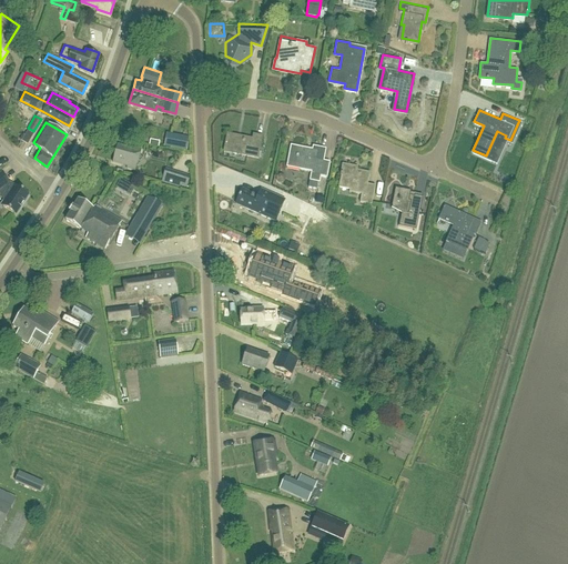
[(253,137),(227,131),(224,148),(257,155),(262,134),(254,132),(253,137)]
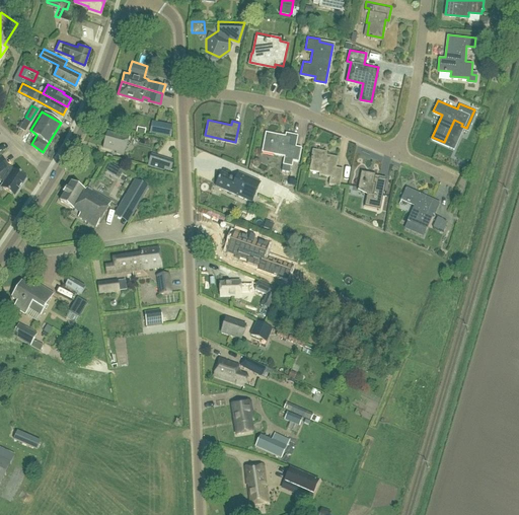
[(117,132),(106,129),(102,145),(116,149),(116,150),(124,152),(129,134),(117,131),(117,132)]
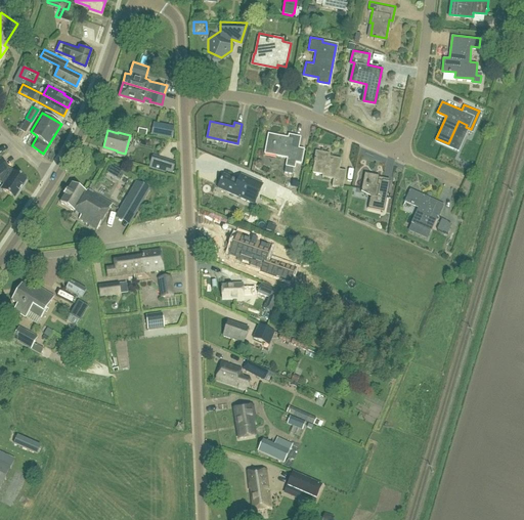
[(286,135),(267,131),(264,152),(287,156),(286,164),(295,166),(301,133),(290,131),(289,134),(286,134),(286,135)]
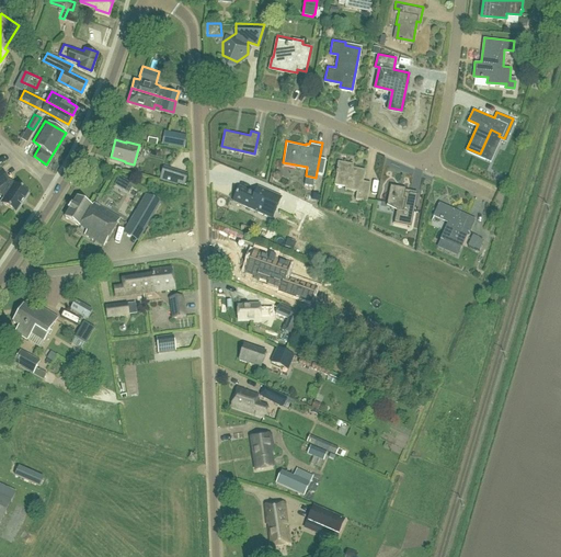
[(353,162),(339,160),(334,182),(345,184),(344,186),(356,189),(355,196),(367,199),(370,180),(363,179),(365,168),(352,166),(353,162)]
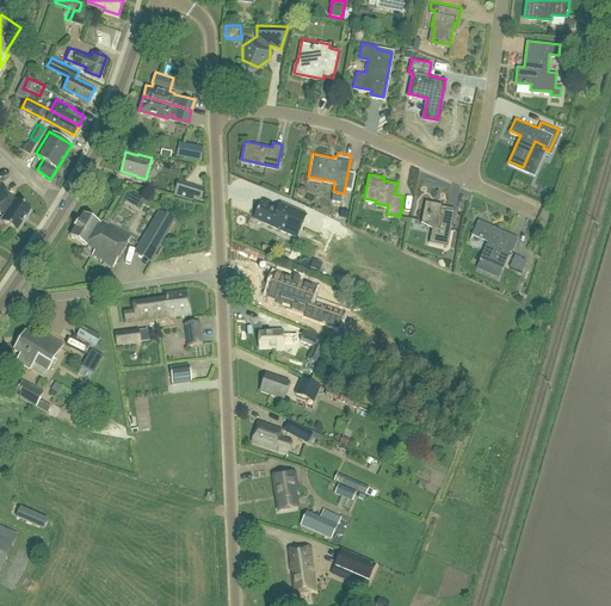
[(197,184),(178,178),(173,191),(192,198),(197,184)]
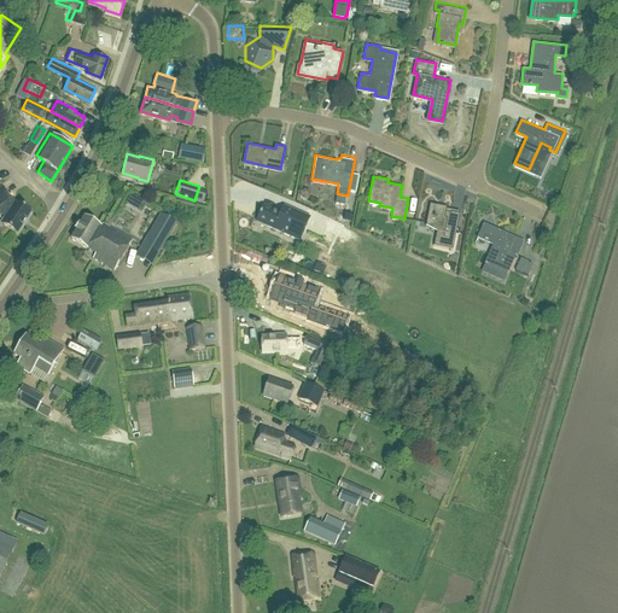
[(6,196),(0,187),(0,202),(1,202),(9,208),(10,206),(12,208),(4,221),(17,229),(31,209),(15,198),(9,193),(6,196)]
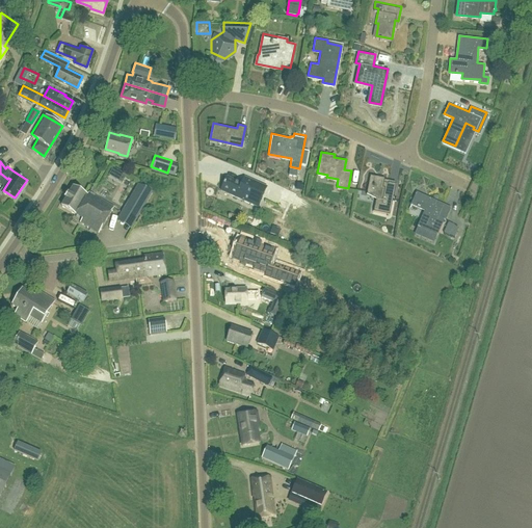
[(124,186),(130,174),(114,165),(108,178),(124,186)]
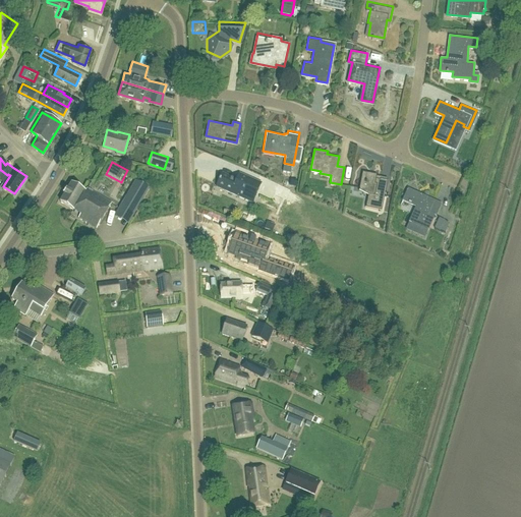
[(377,172),(362,169),(359,185),(369,187),(365,205),(382,208),(387,177),(375,175),(377,172)]
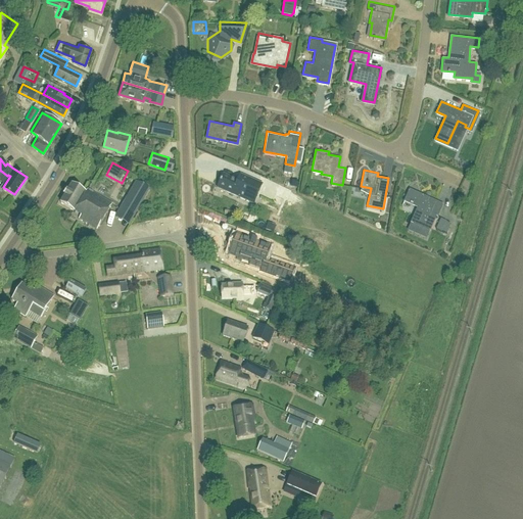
[(240,172),(238,178),(223,171),(217,185),(218,185),(218,184),(225,187),(225,188),(238,194),(253,201),(256,194),(262,181),(240,172)]
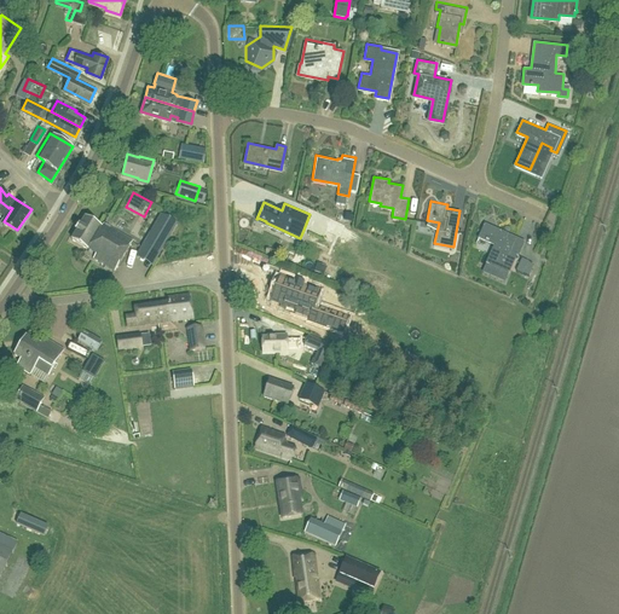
[(177,220),(162,212),(138,253),(152,261),(177,220)]
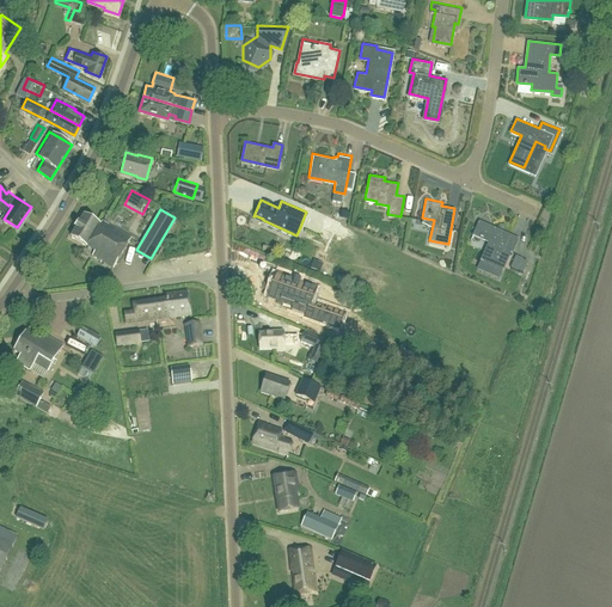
[(99,221),(84,212),(71,234),(95,249),(92,252),(114,265),(132,234),(102,218),(99,221)]
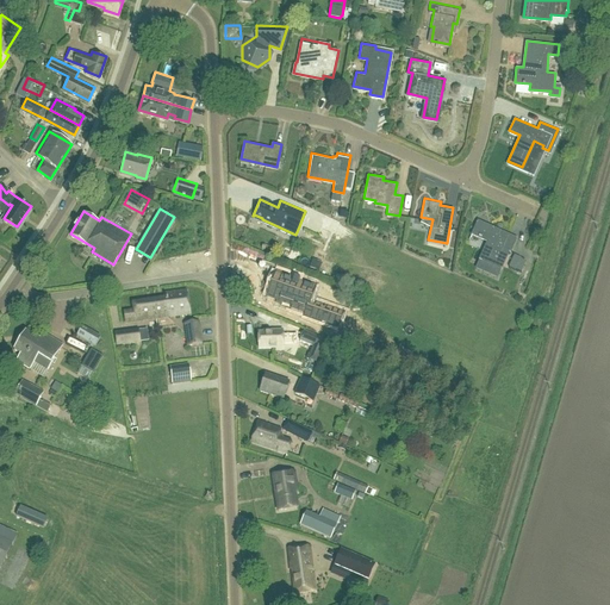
[(492,226),(477,219),(471,231),(486,238),(478,256),(500,266),(509,249),(510,250),(516,235),(492,225),(492,226)]
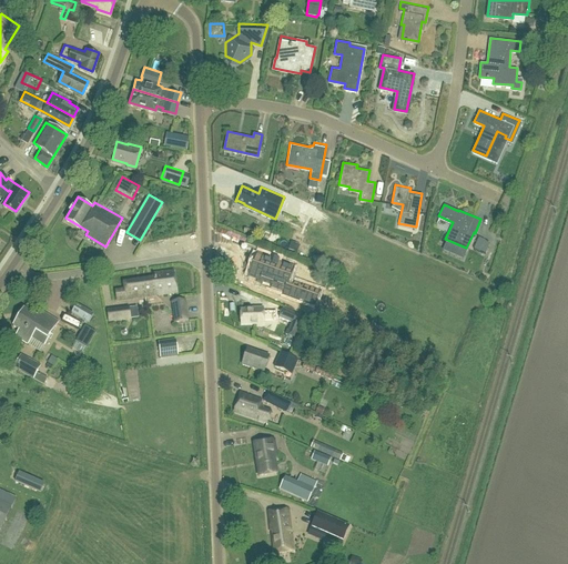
[(479,250),(485,238),(478,234),(473,247),(479,250)]
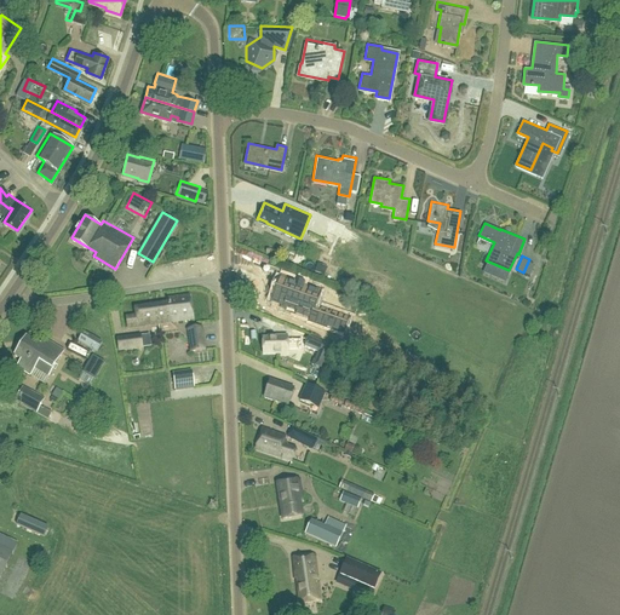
[(534,262),(529,259),(523,272),(528,274),(534,262)]
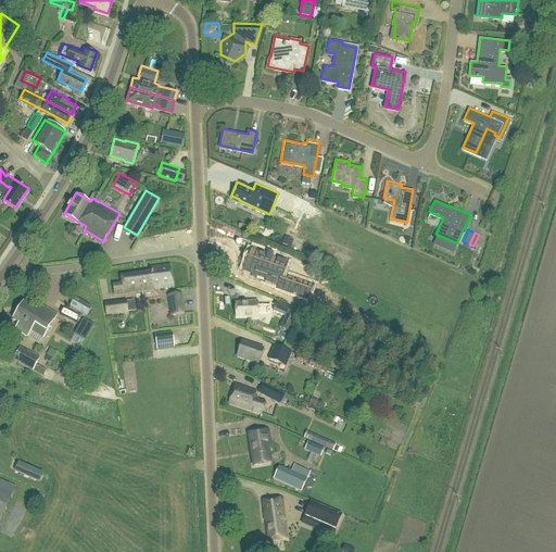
[(251,243),(242,268),(251,272),(251,274),(256,275),(256,274),(265,277),(265,278),(277,283),(277,285),(299,292),(304,279),(282,272),(288,256),(251,243)]
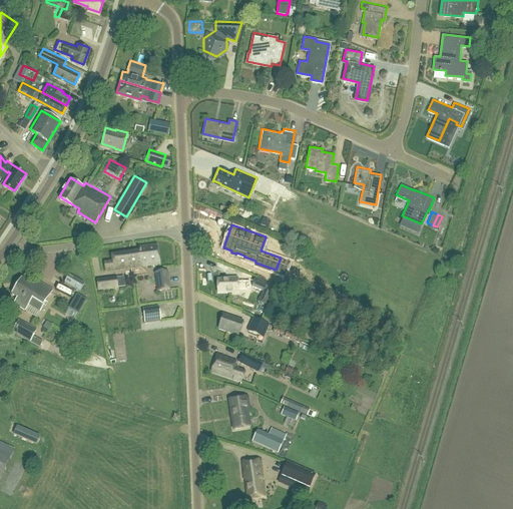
[(129,249),(131,265),(151,262),(160,261),(157,240),(138,243),(139,247),(129,249)]
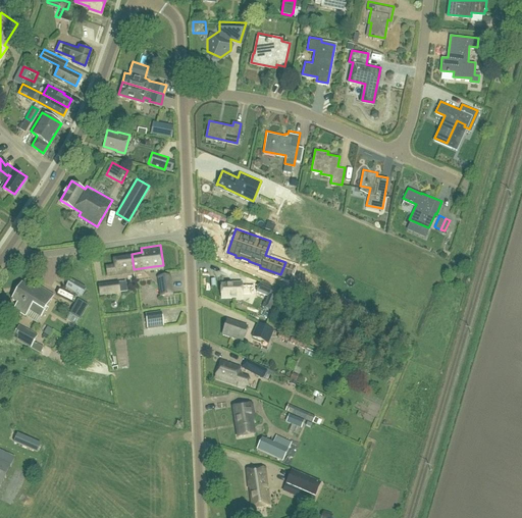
[(302,252),(299,260),(315,265),(317,258),(302,252)]
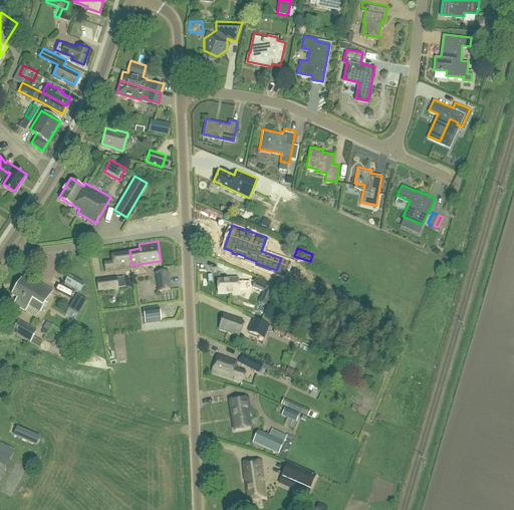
[(132,265),(130,250),(111,252),(112,259),(104,260),(105,269),(132,265)]
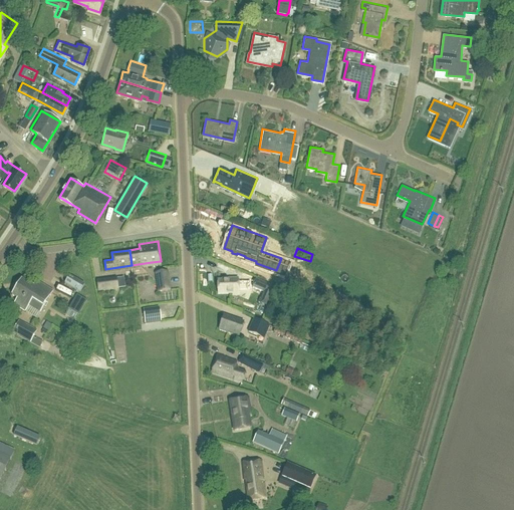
[(170,287),(168,268),(156,270),(158,289),(170,287)]
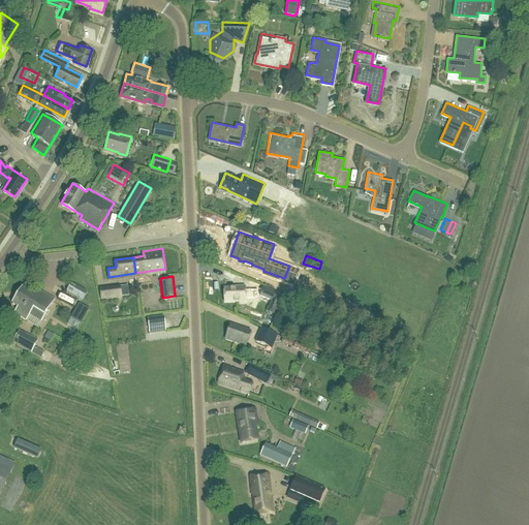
[(268,309),(277,313),(288,285),(273,279),(268,290),(265,289),(262,295),(272,299),(268,309)]
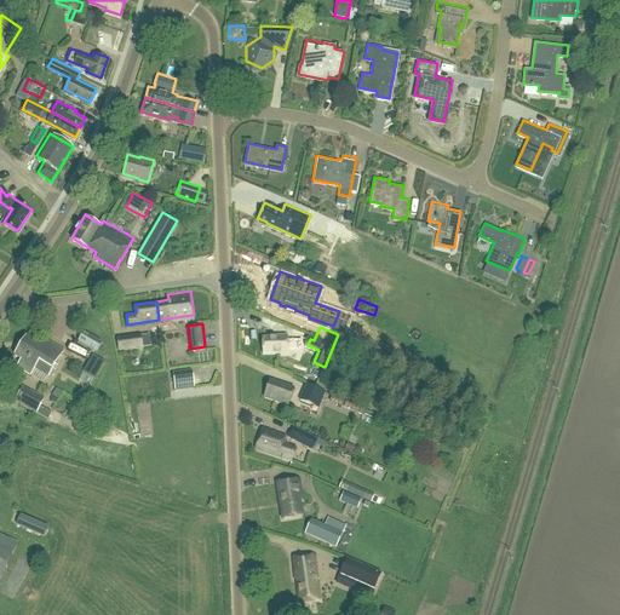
[(102,339),(84,328),(78,339),(96,350),(102,339)]
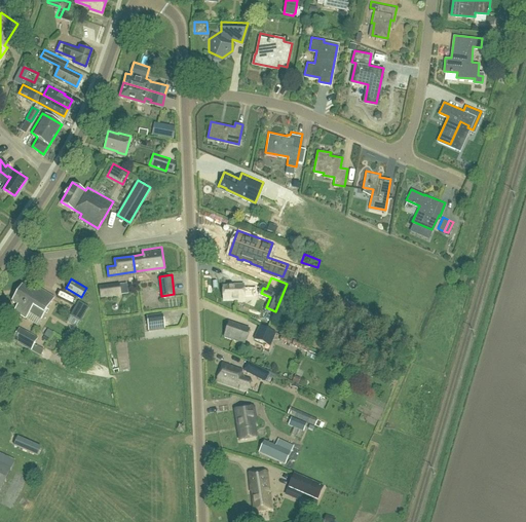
[(245,299),(243,282),(234,283),(234,284),(223,285),(223,298),(237,297),(238,299),(245,299)]
